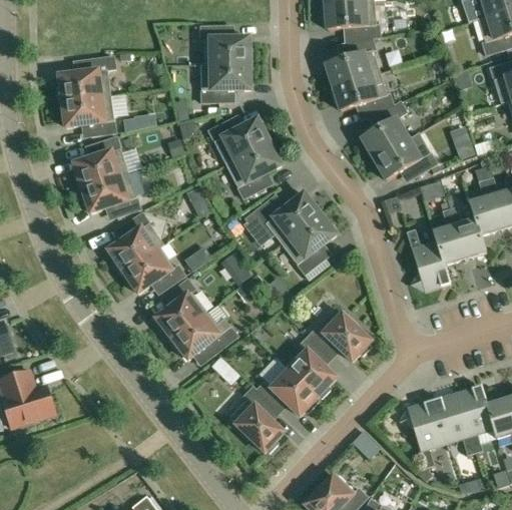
[(468,0),(471,8),(479,5),(482,17),(478,19),(478,20),(511,9),(511,0),(468,0)]
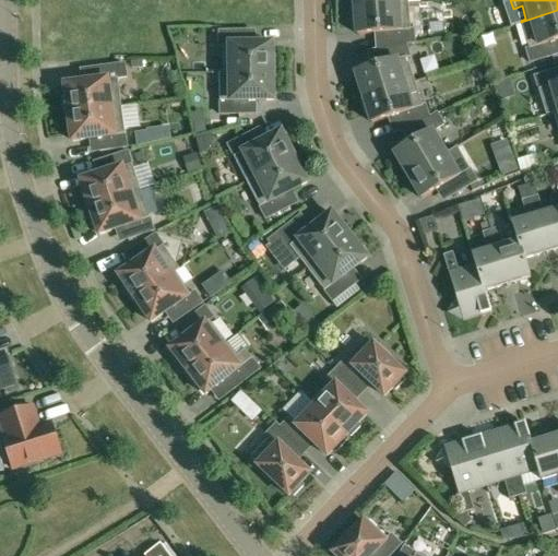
[(410,27),(407,1),(354,6),(356,32),(386,30),(387,43),(395,43),(405,42),(414,40),(413,27),(410,27)]
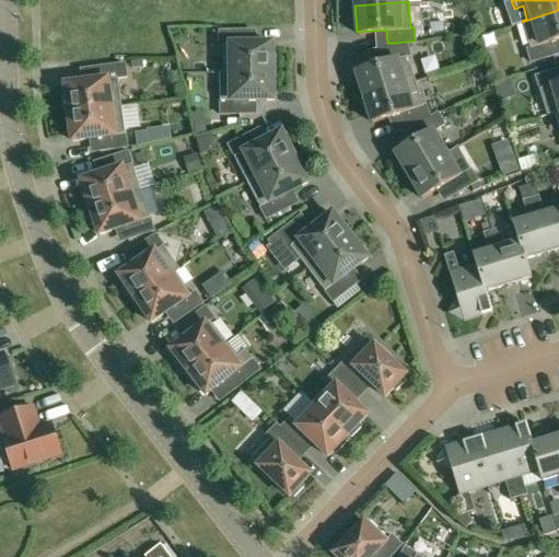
[(558,10),(522,22),(530,46),(526,47),(531,60),(557,53),(552,39),(558,37),(558,10)]
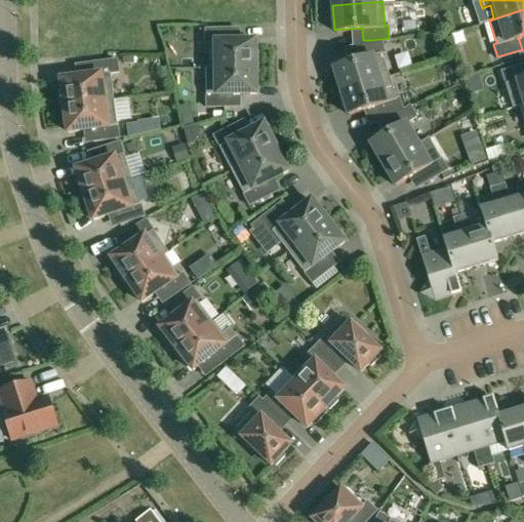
[(205,27),(205,40),(210,40),(210,65),(205,65),(205,66),(255,66),(255,39),(231,39),(231,27),(205,27)]
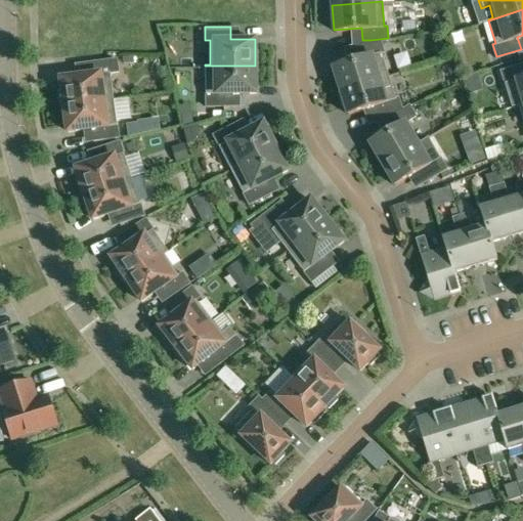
[(333,66),(340,89),(388,74),(381,51),(383,50),(380,39),(371,40),(375,52),(333,66)]
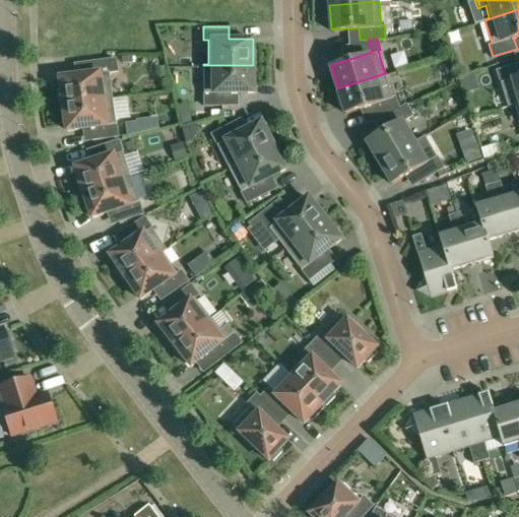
[(61,88),(58,88),(59,102),(63,102),(63,103),(112,97),(109,71),(117,70),(115,56),(80,61),(82,74),(74,75),(60,76),(61,88)]
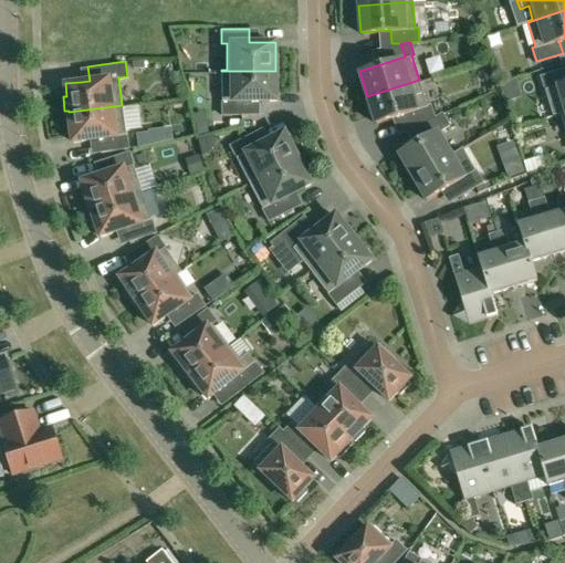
[(564,68),(541,75),(547,100),(551,98),(555,113),(564,108),(564,68)]
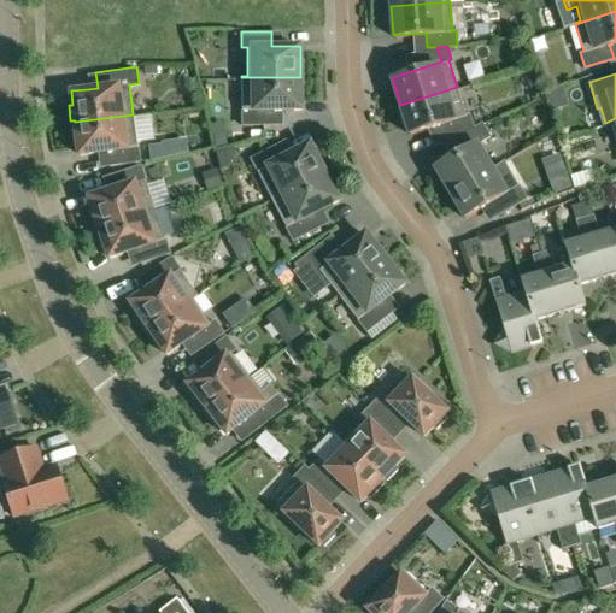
[(300,77),(241,77),(242,123),(273,123),(273,108),(300,108),(300,77)]
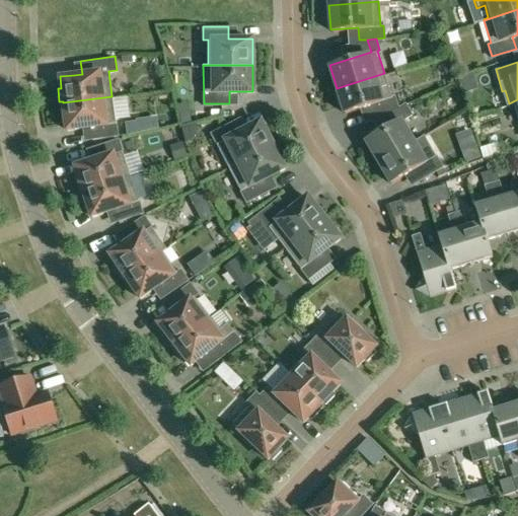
[(384,73),(337,88),(337,89),(334,90),(338,102),(341,101),(344,112),(373,102),(377,117),(397,107),(393,95),(391,96),(384,73)]
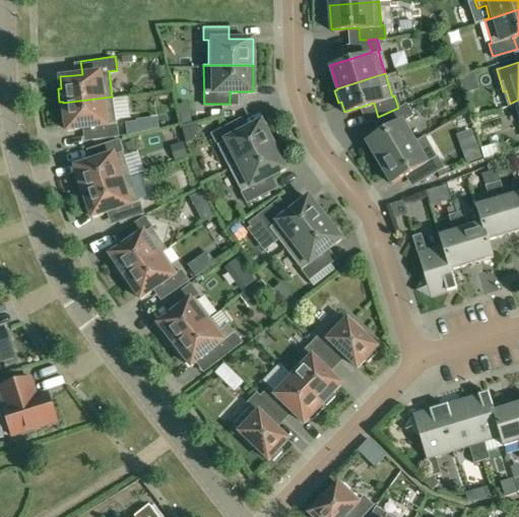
[(119,116),(134,114),(131,91),(116,93),(119,116)]
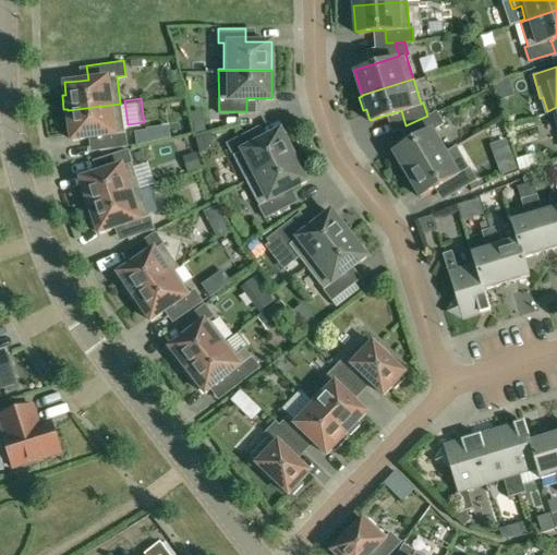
[(68,112),(64,112),(65,127),(70,125),(71,139),(87,136),(96,135),(98,149),(125,145),(124,132),(123,127),(121,105),(120,104),(68,110),(68,112)]
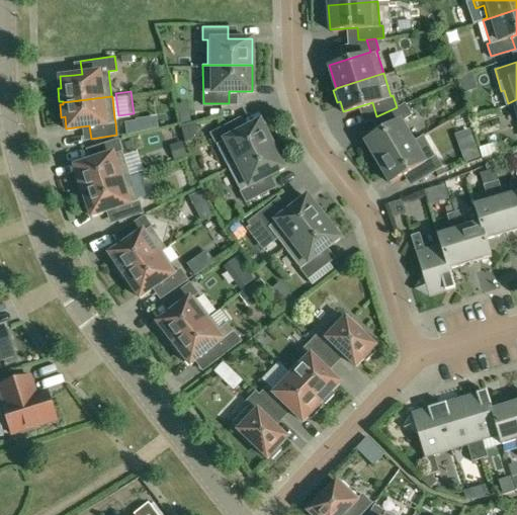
[(516,99),(508,103),(508,104),(513,102),(516,116),(516,99)]
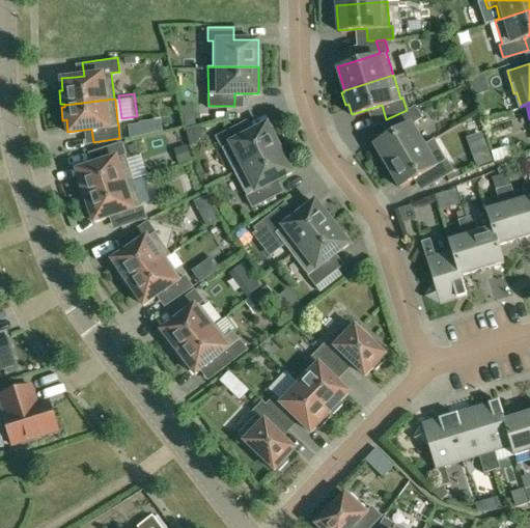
[(407,110),(413,120),(420,116),(414,106),(407,110)]
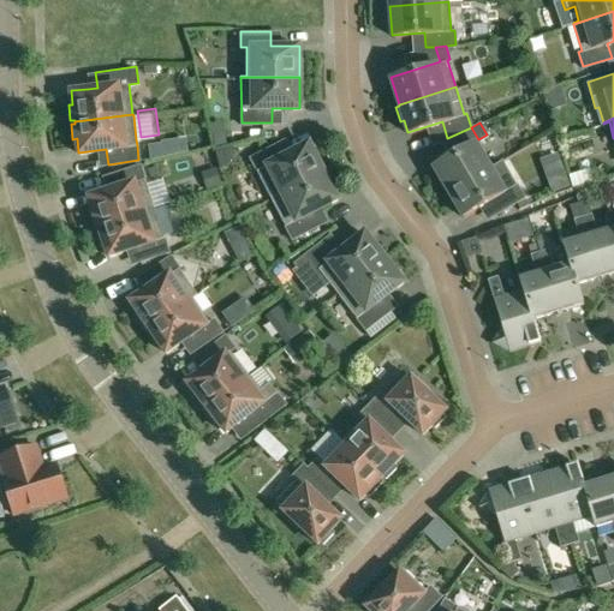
[(214,144),(226,142),(224,132),(212,136),(214,144)]
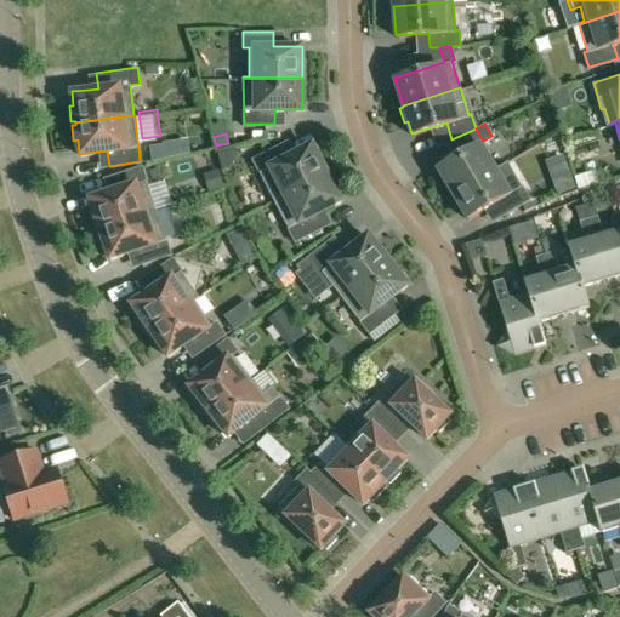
[(175,142),(157,143),(159,156),(176,154),(175,142)]
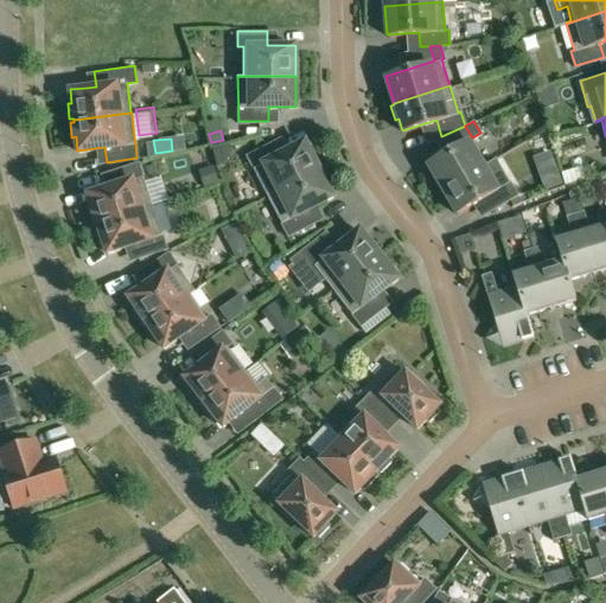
[(483,165),(467,140),(428,164),(442,188),(483,165)]
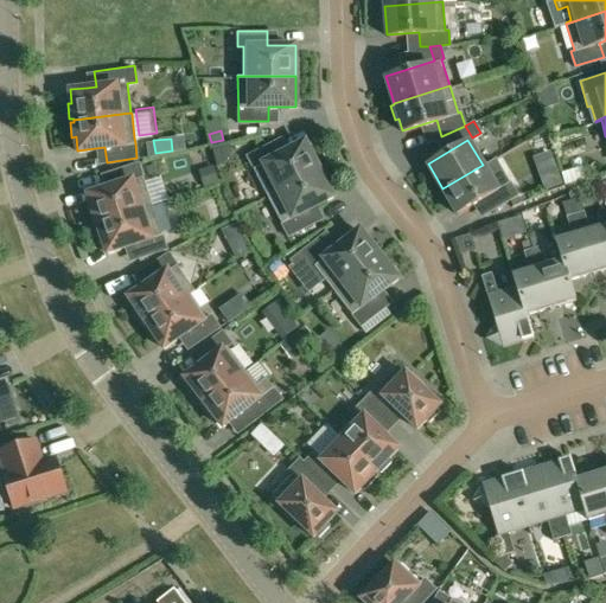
[(247,154),(267,194),(319,168),(305,141),(280,154),(273,141),(247,154)]
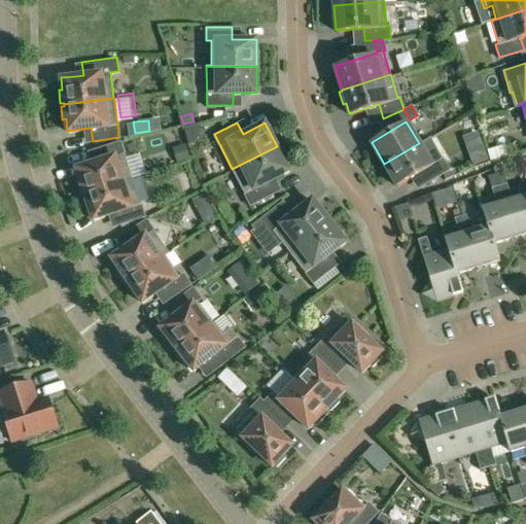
[(90,163),(76,168),(79,179),(76,180),(80,193),(83,191),(84,194),(132,177),(125,156),(124,152),(119,140),(93,148),(97,161),(90,163)]
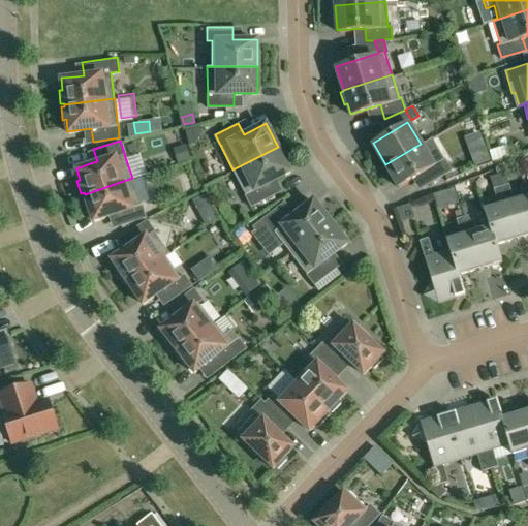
[(511,142),(493,146),(496,158),(515,153),(511,142)]
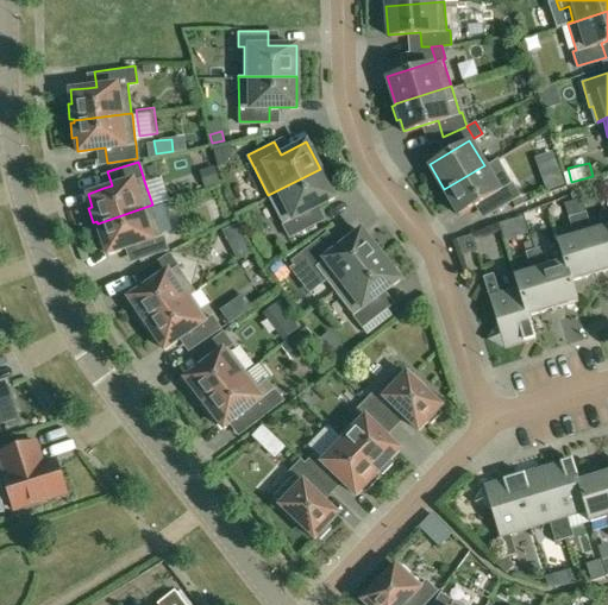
[(212,164),(198,168),(205,187),(219,182),(212,164)]
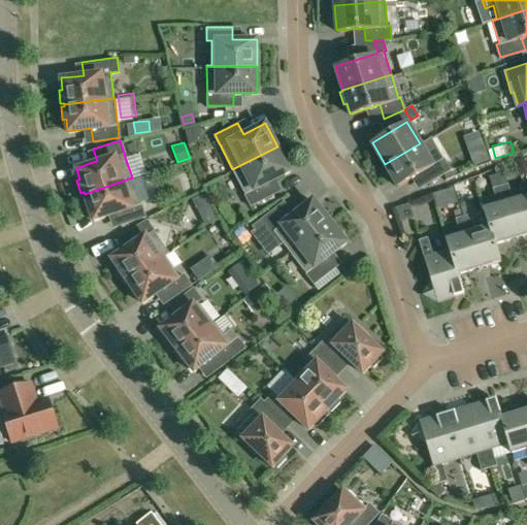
[(420,143),(385,164),(397,185),(432,164),(420,143)]
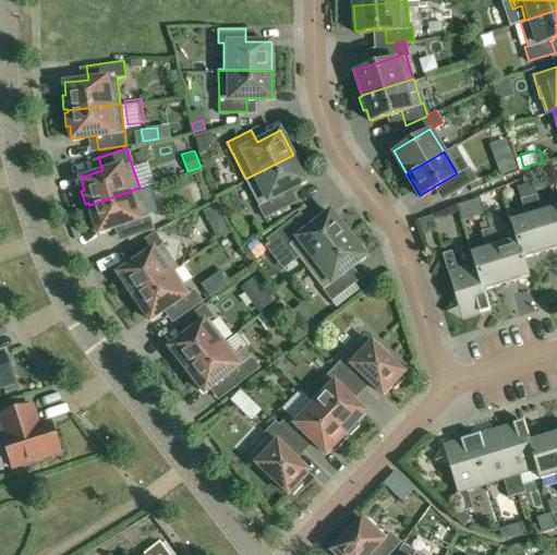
[(293,155),(245,179),(264,216),(289,204),(282,192),(305,180),(293,155)]
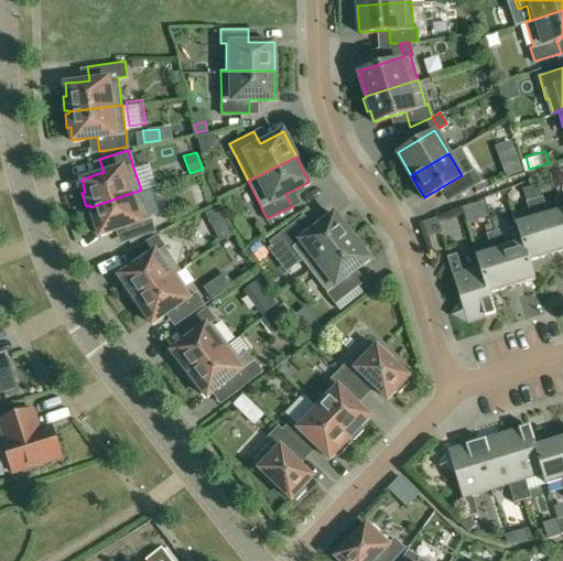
[(473,169),(465,173),(473,184),(480,180),(473,169)]
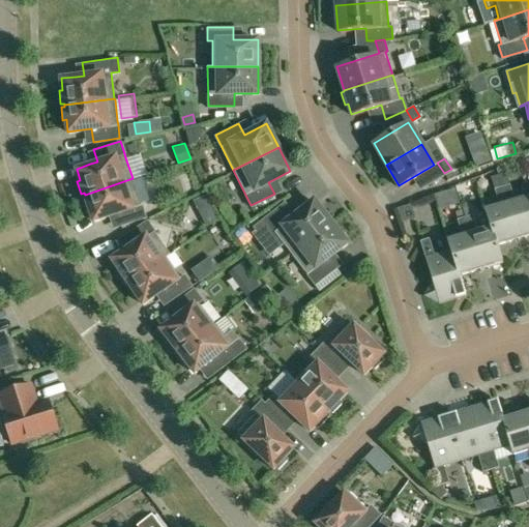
[(495,167),(497,174),(506,171),(504,165),(495,167)]
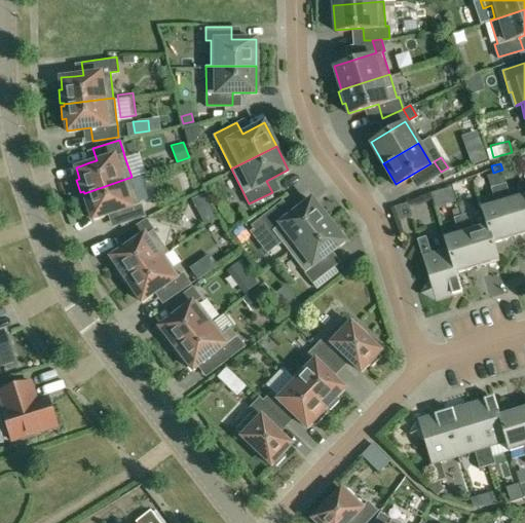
[(502,172),(494,174),(514,235),(524,231),(524,197),(524,196),(511,200),(502,172)]
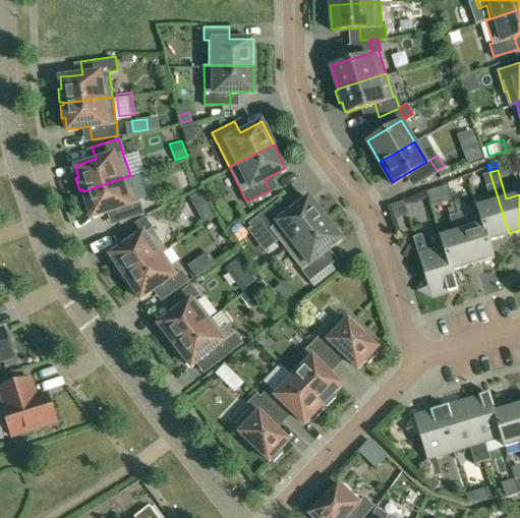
[(492,203),(478,207),(488,239),(509,233),(489,172),(482,174),(492,203)]
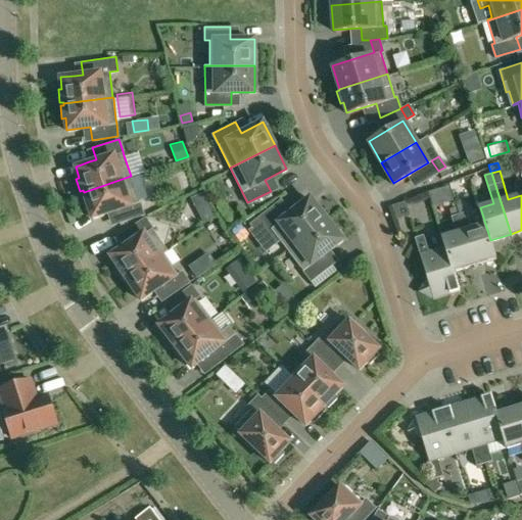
[(84,193),(81,194),(85,206),(88,205),(92,217),(106,213),(115,209),(120,222),(143,214),(139,201),(131,176),(84,192),(84,193)]
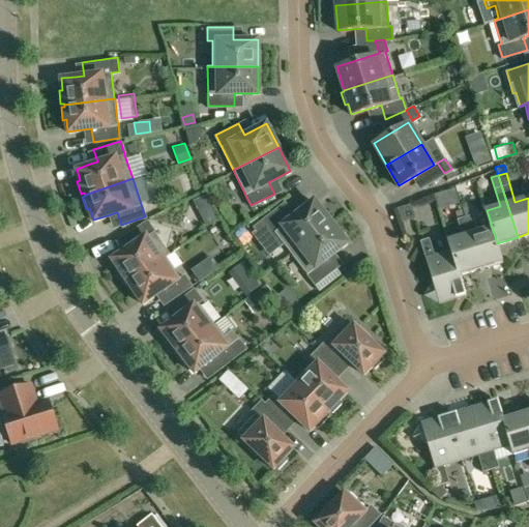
[(460,205),(454,185),(437,191),(439,198),(453,194),(456,202),(450,204),(451,207),(460,205)]
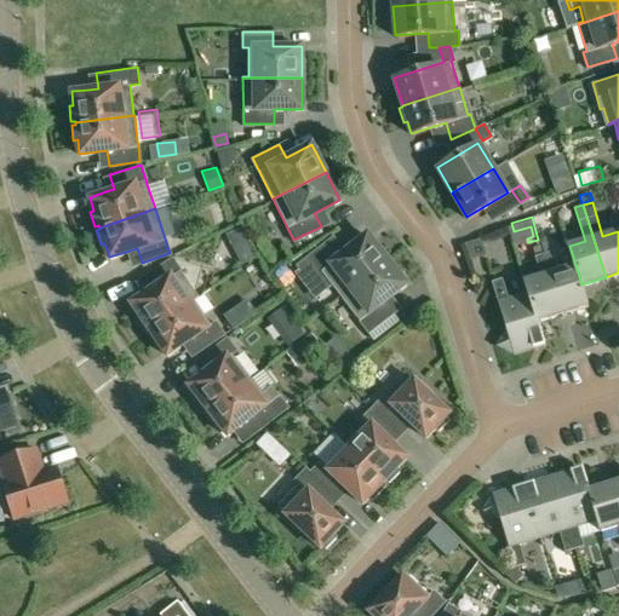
[(239,226),(224,232),(230,243),(244,236),(239,226)]
